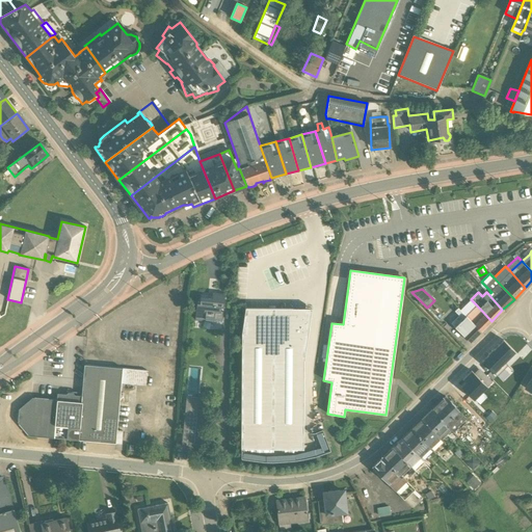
[(204,321),(221,323),(224,294),(212,293),(211,298),(207,298),(208,296),(200,295),(198,303),(196,303),(194,318),(204,319),(204,321)]
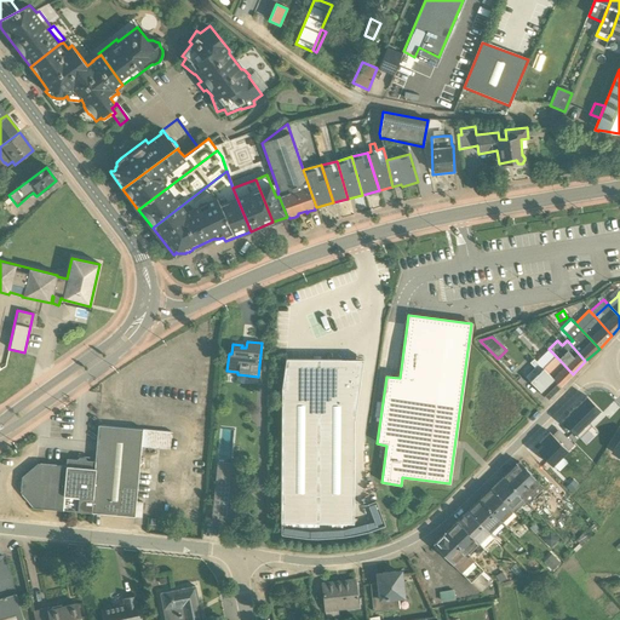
[(543,368),(561,386),(573,374),(555,355),(543,368)]
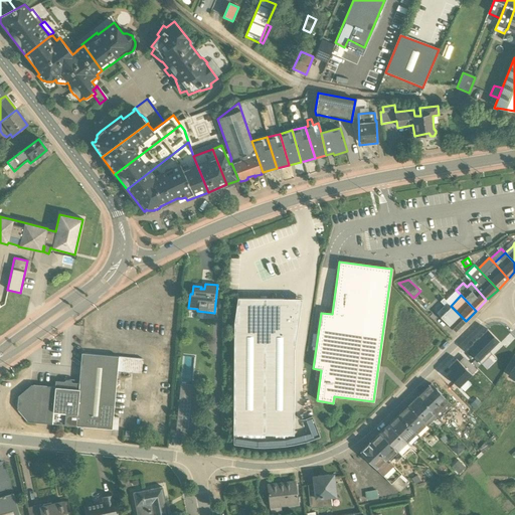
[(237,298),(233,323),(233,434),(293,435),(294,350),(301,299),(276,299),(237,298)]
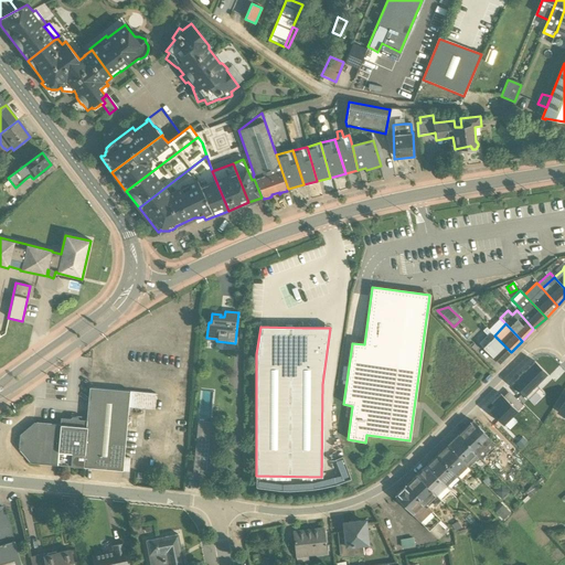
[(478,343),(499,364),(511,352),(494,336),(486,328),(482,331),(487,336),(478,343)]
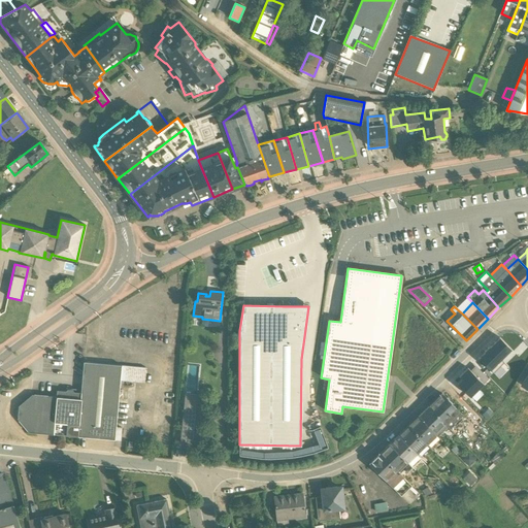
[(477,359),(493,373),(503,363),(500,360),(510,350),(499,338),(477,359)]
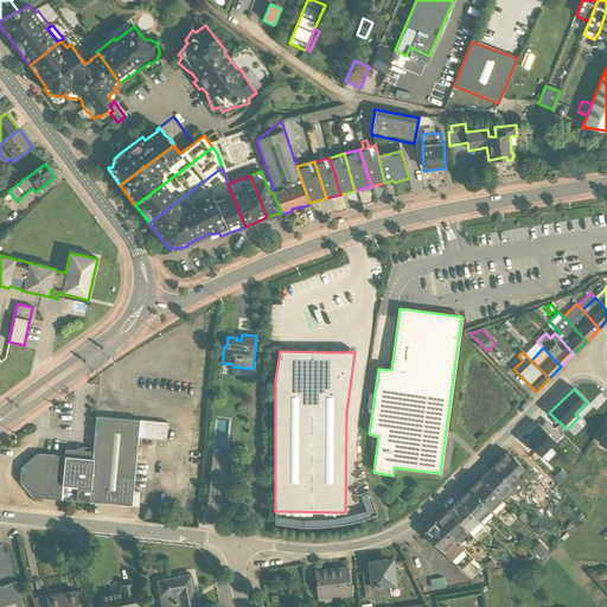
[(167,423),(95,416),(93,452),(84,452),(82,449),(77,448),(75,451),(65,449),(64,457),(37,454),(21,467),(20,483),(32,497),(132,506),(133,491),(138,438),(166,441),(167,423)]
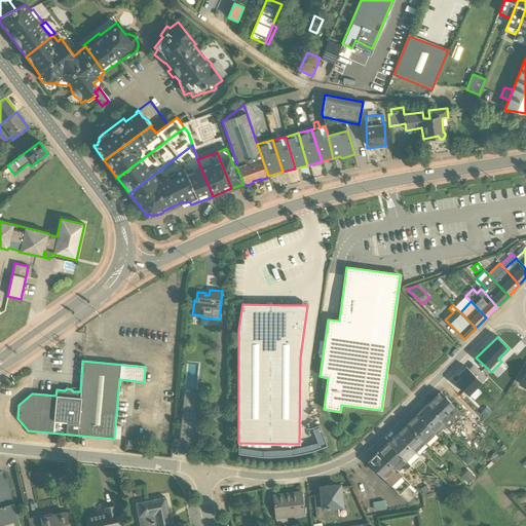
[(188,364),(187,386),(198,387),(199,364),(188,364)]
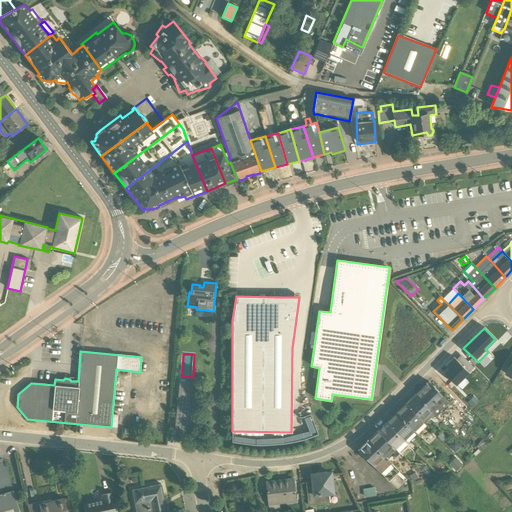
[(456,386),(469,373),(453,357),(444,366),(447,368),(442,372),(456,386)]
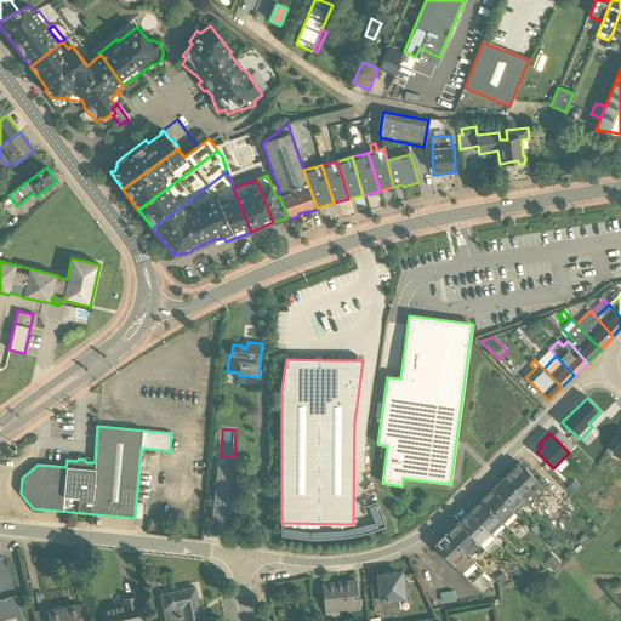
[(505,477),(530,506),(543,494),(541,491),(543,488),(519,463),(505,477)]
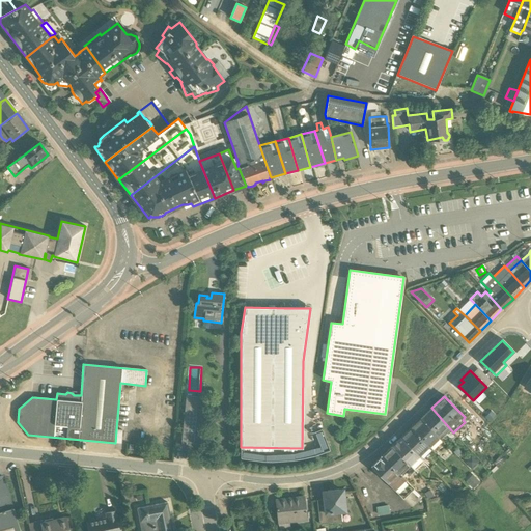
[(200,408),(201,398),(186,397),(180,446),(194,448),(198,408),(200,408)]
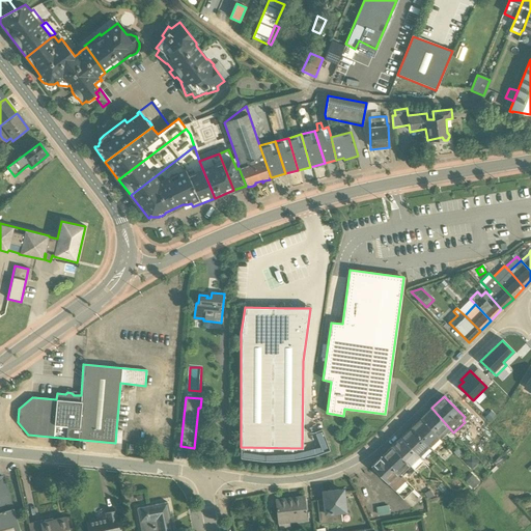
[(456,436),(453,432),(431,408),(420,419),(440,438),(442,436),(446,436),(451,440),(456,436)]
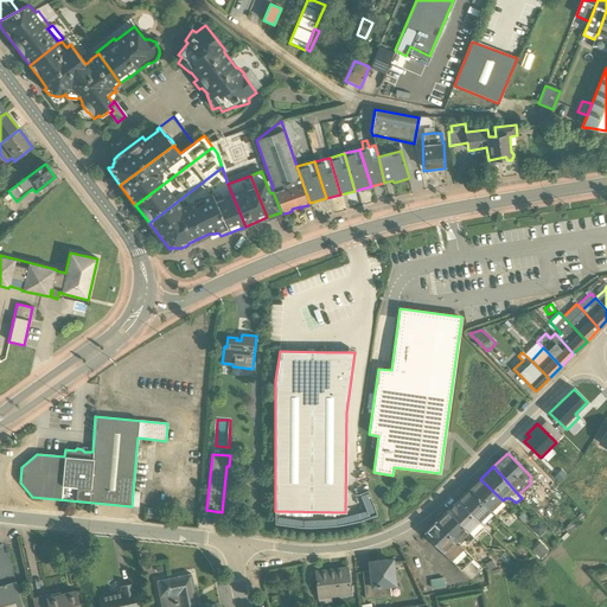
[(508,506),(503,500),(480,479),(468,490),(491,512),(493,509),(499,515),(508,506)]
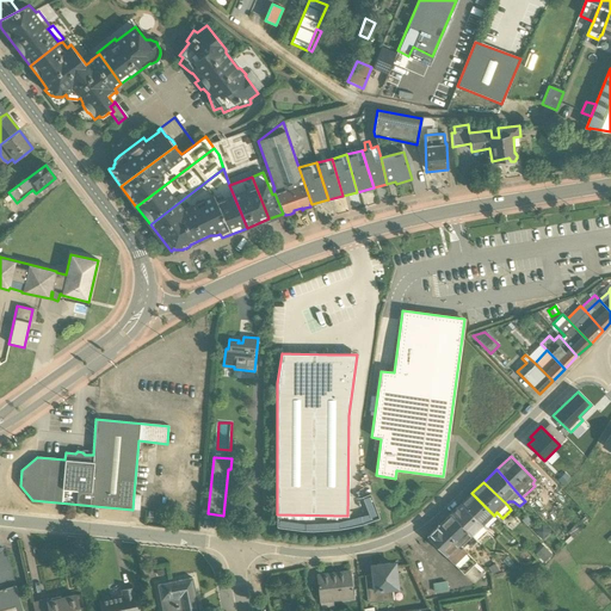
[(494,516),(471,493),(461,504),(488,531),(499,519),(494,516)]
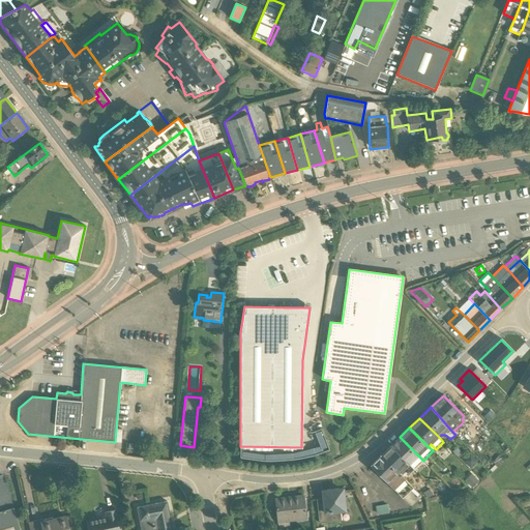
[(317,450),(324,449),(319,429),(312,430),(317,450)]
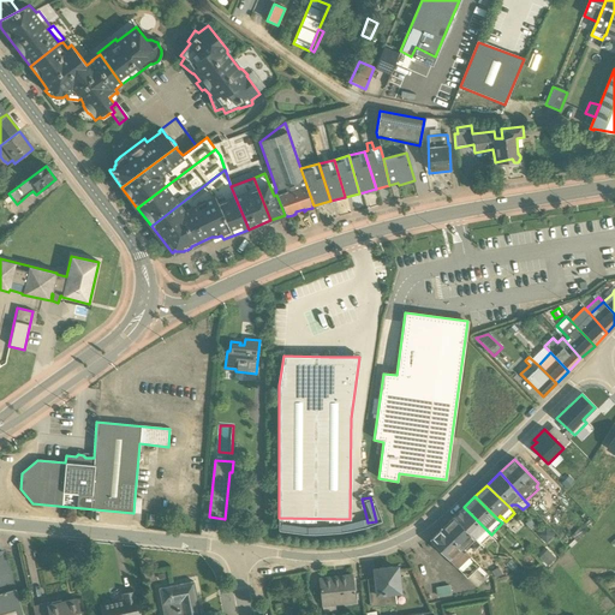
[(491,535),(464,507),(453,518),(479,544),(491,535)]
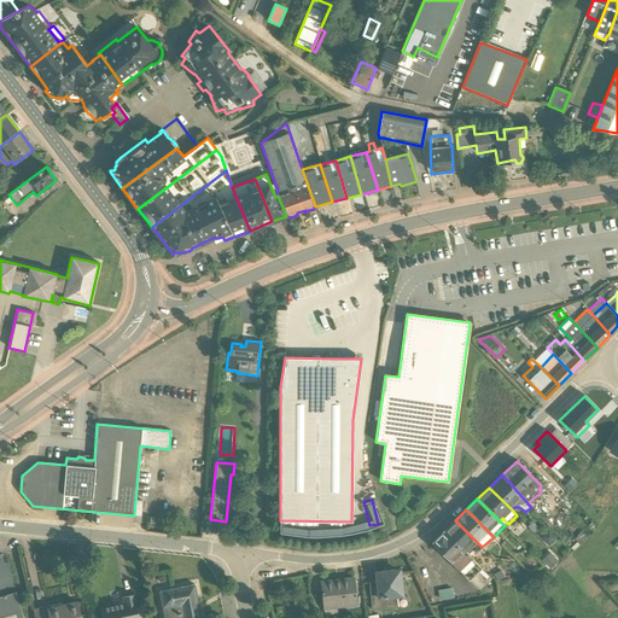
[(482,547),(455,520),(443,531),(467,554),(472,549),(476,554),(482,547)]
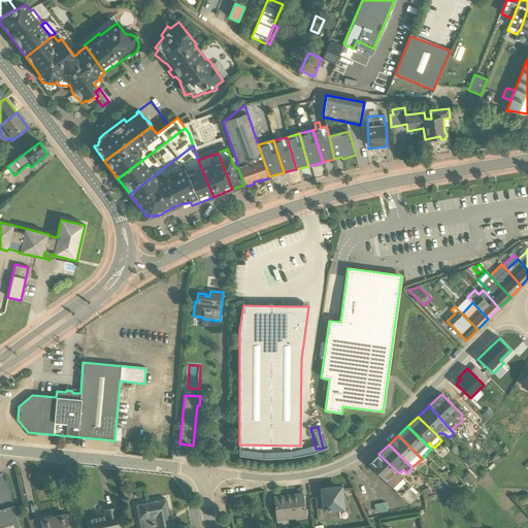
[(399,473),(378,454),(369,464),(400,496),(410,486),(399,473)]
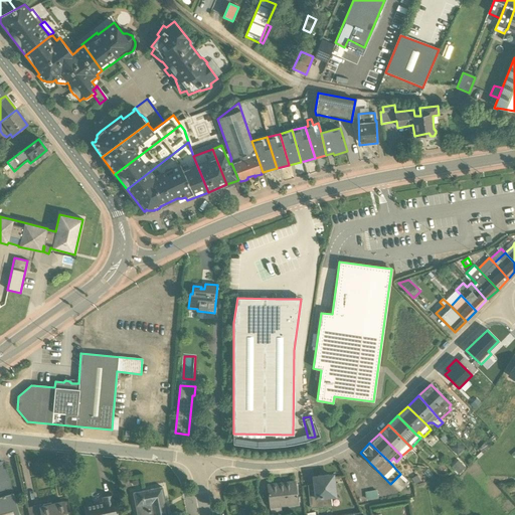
[(19,514),(3,460),(0,461),(0,514),(19,514)]
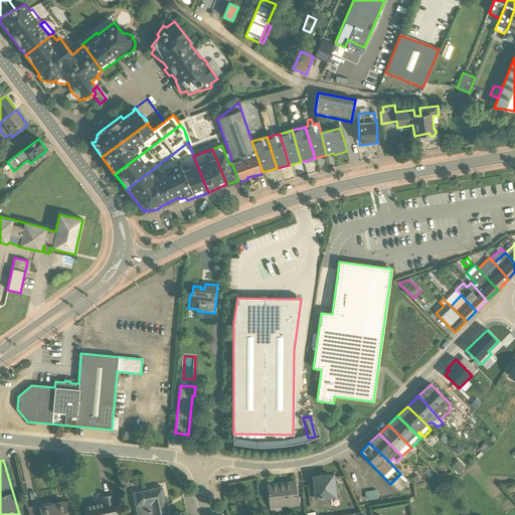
[(458,460),(451,467),(458,474),(465,467),(458,460)]
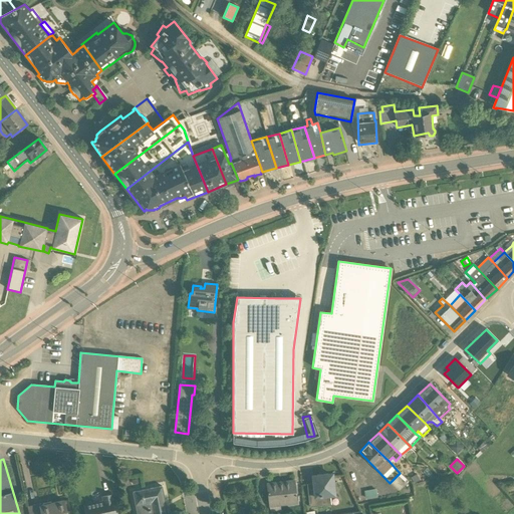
[(313,507),(331,505),(330,497),(335,496),(334,490),(335,490),(334,482),(332,482),(331,476),(327,476),(327,474),(316,475),(317,477),(312,478),(313,484),(306,484),(309,507),(309,510),(313,509),(313,507)]
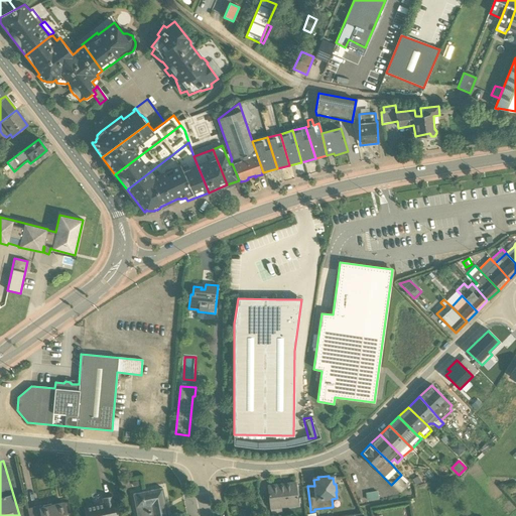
[(281,508),(297,506),(295,483),(267,486),(270,513),(281,512),(281,508)]
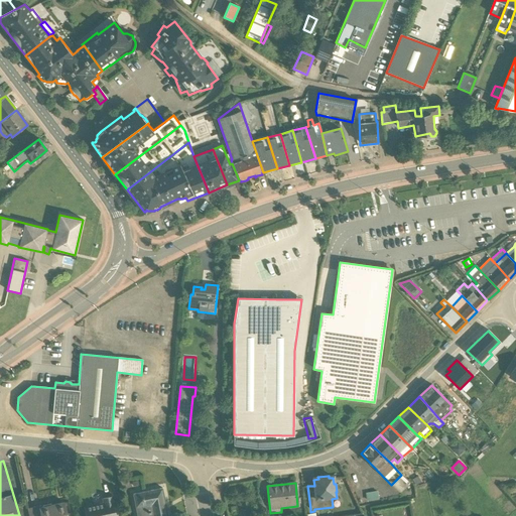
[(136,515),(167,515),(162,489),(133,494),(136,515)]
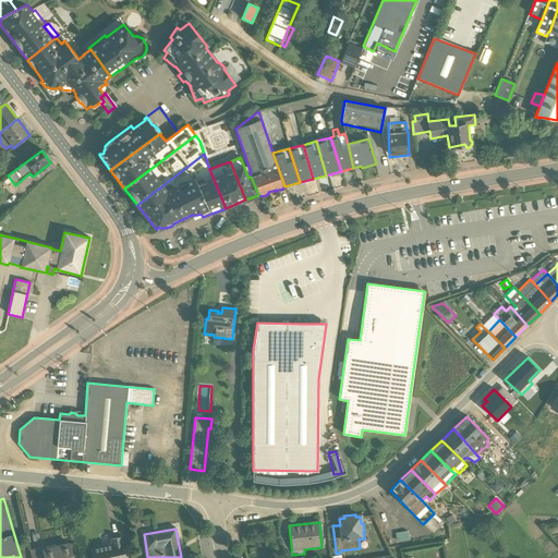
[(396,542),(409,540),(408,531),(395,533),(396,542)]
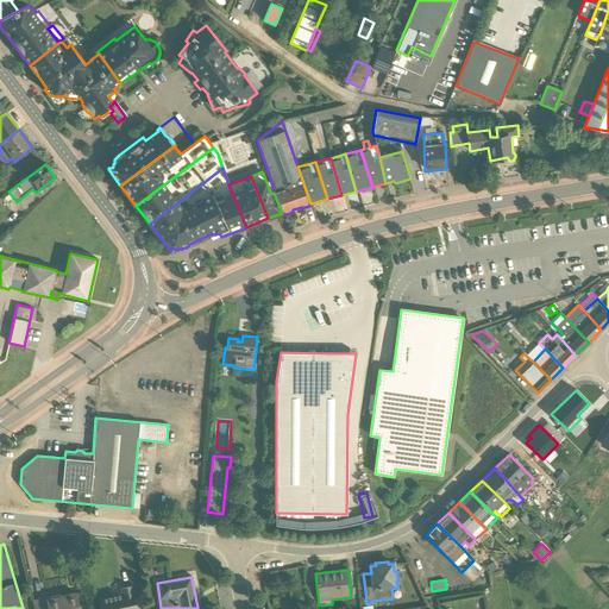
[(136,608),(133,592),(135,592),(133,585),(119,588),(120,594),(99,597),(100,608),(136,608)]
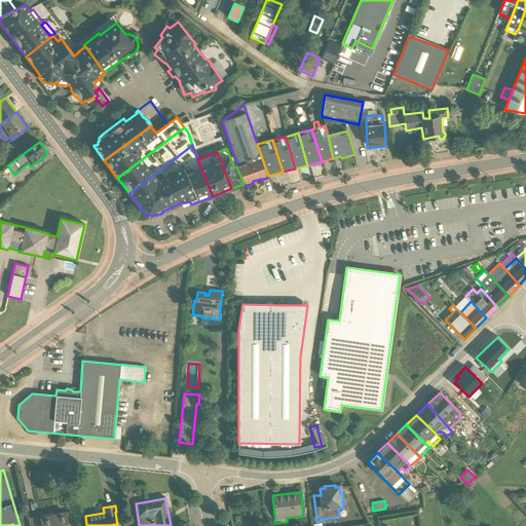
[(69,525),(66,511),(41,516),(28,519),(29,525),(69,525)]
